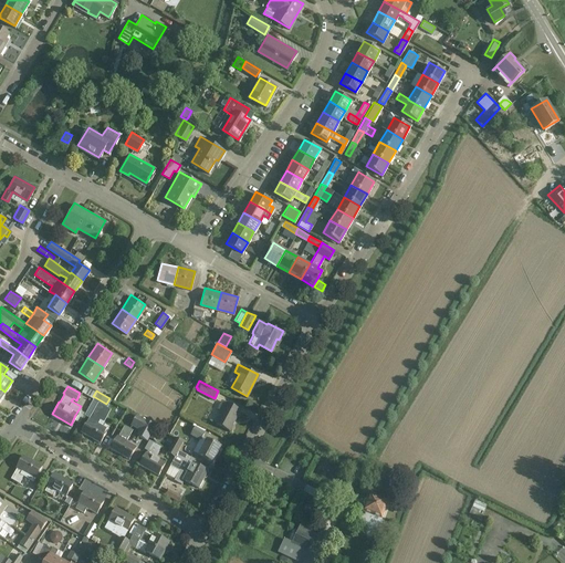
[(229,428),(239,408),(221,399),(217,406),(221,409),(216,421),(229,428)]
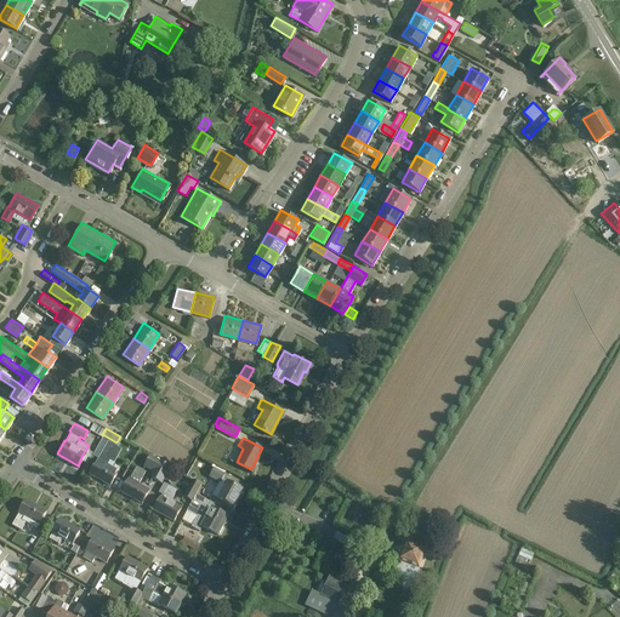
[(89,472),(109,484),(117,470),(106,464),(109,458),(111,458),(117,446),(107,441),(97,460),(96,458),(89,472)]
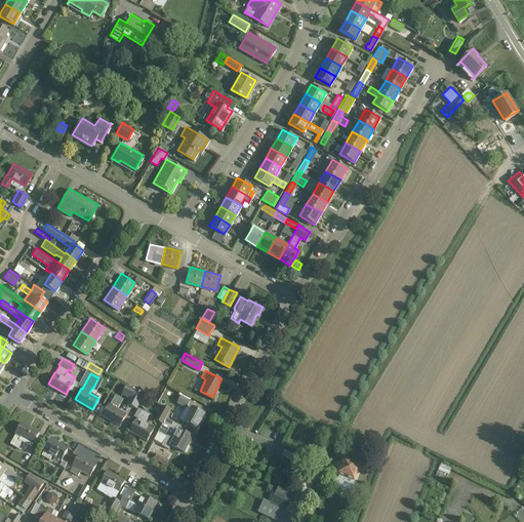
[(131,386),(126,395),(128,397),(126,401),(135,406),(143,392),(131,386)]
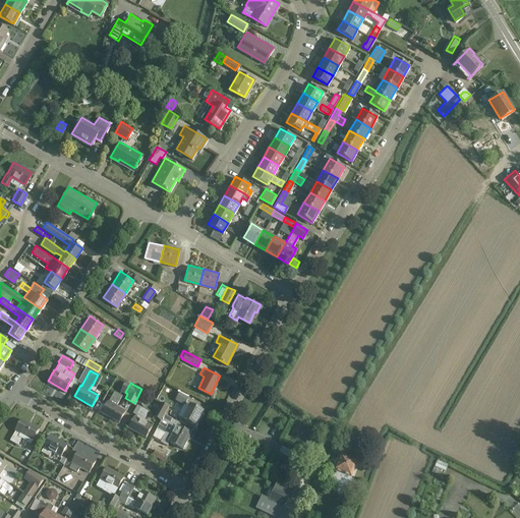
[(107,400),(106,402),(101,411),(118,420),(124,410),(115,405),(121,395),(113,390),(108,400),(107,400)]
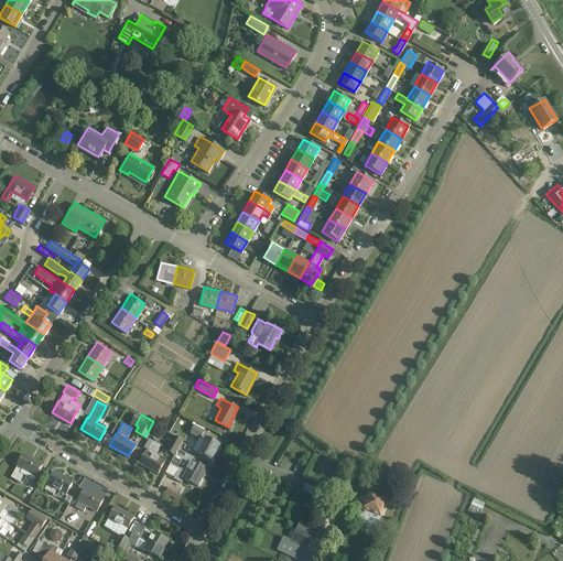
[(193,423),(190,431),(198,437),(192,449),(197,451),(210,459),(219,443),(205,437),(201,433),(203,429),(193,423)]
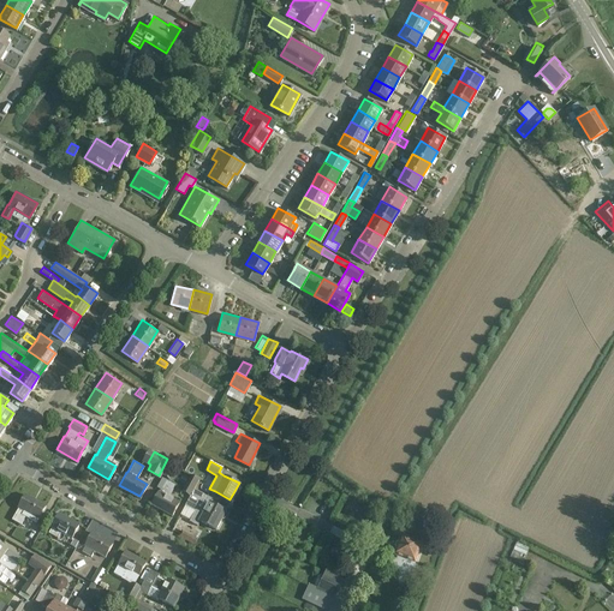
[(165,465),(161,472),(167,475),(172,468),(168,466),(165,465)]
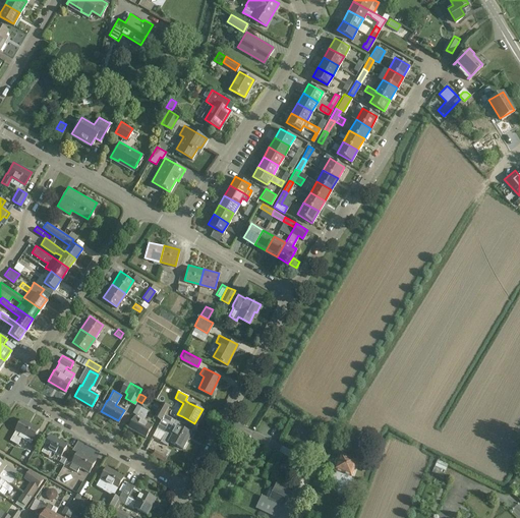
[(162,401),(156,411),(162,414),(168,404),(162,401)]
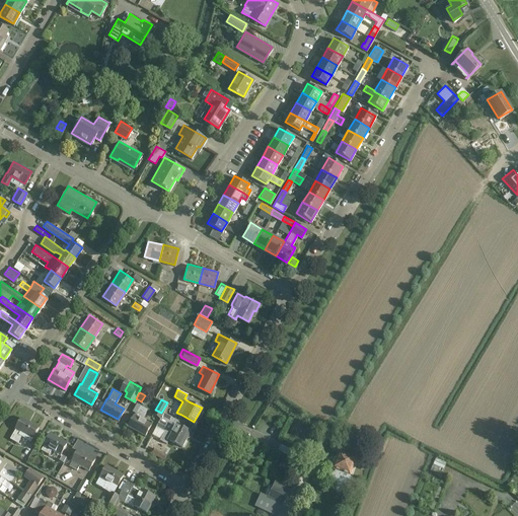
[(133,414),(127,425),(144,434),(150,423),(141,418),(147,408),(140,403),(134,414),(133,414)]
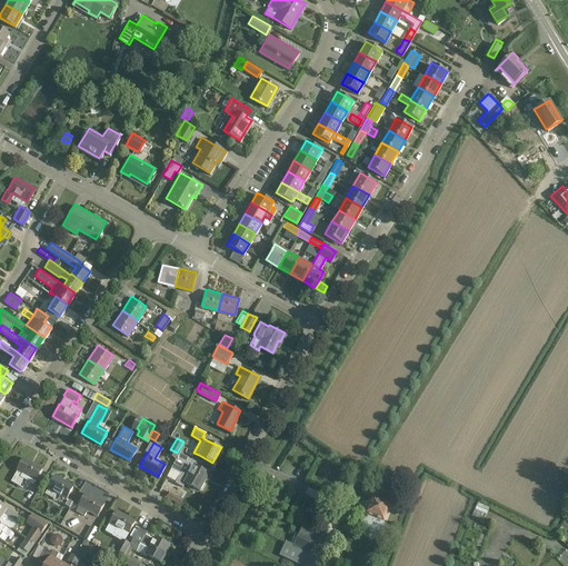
[(190,467),(183,463),(188,456),(179,450),(170,466),(179,472),(176,479),(182,483),(183,480),(199,488),(208,472),(192,464),(190,467)]
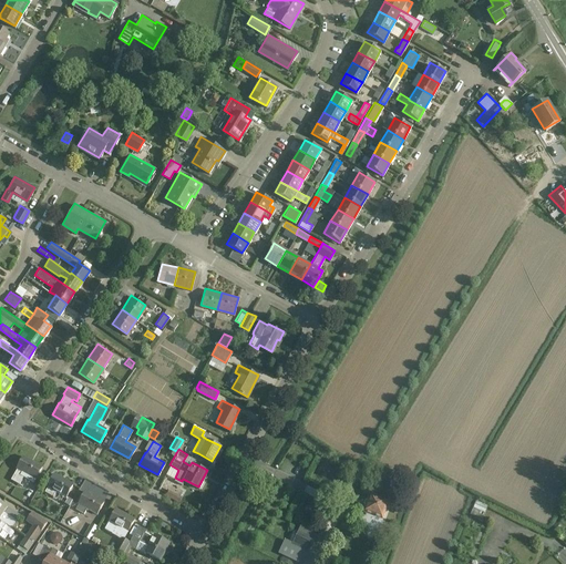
[(10,478),(18,482),(21,475),(32,481),(41,464),(22,454),(16,467),(16,468),(10,478)]
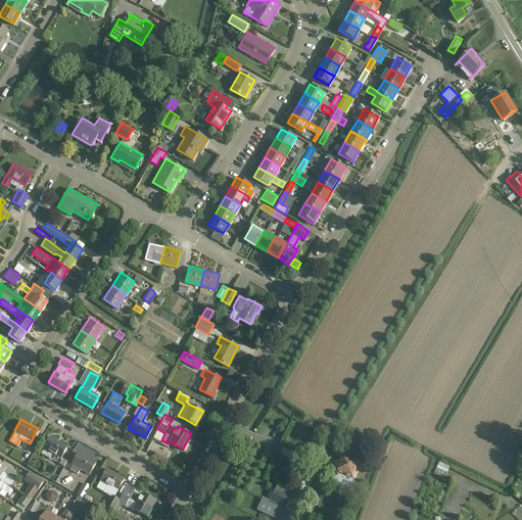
[(51,452),(59,457),(66,444),(49,435),(43,446),(44,447),(41,453),(48,456),(51,452)]
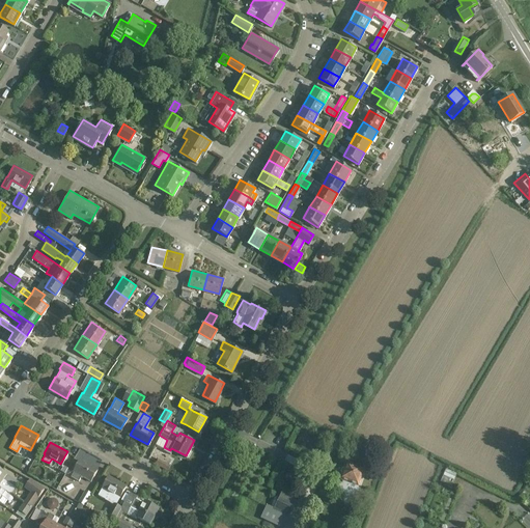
[(156,456),(154,461),(165,468),(168,463),(156,456)]
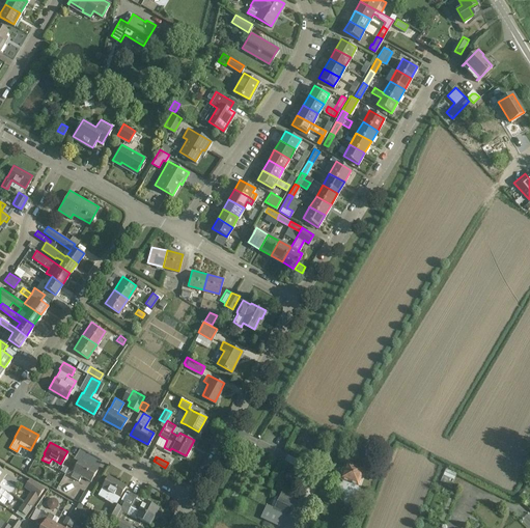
[(80,475),(89,480),(96,468),(79,457),(72,470),(73,471),(71,475),(78,479),(80,475)]
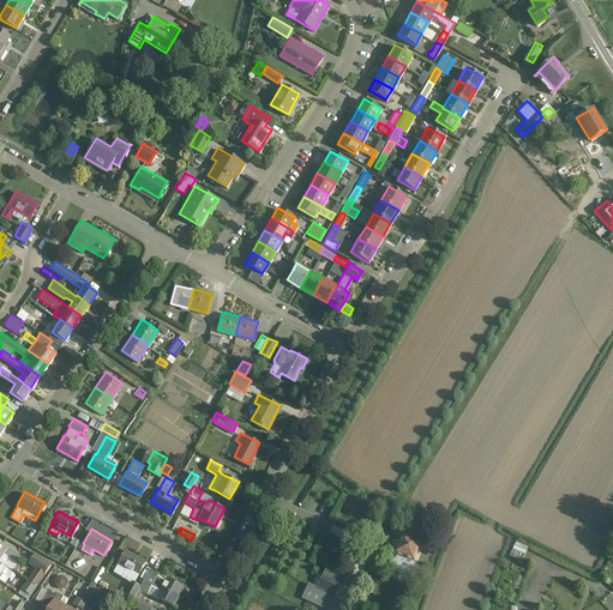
[(40,547),(53,554),(60,539),(48,532),(40,547)]
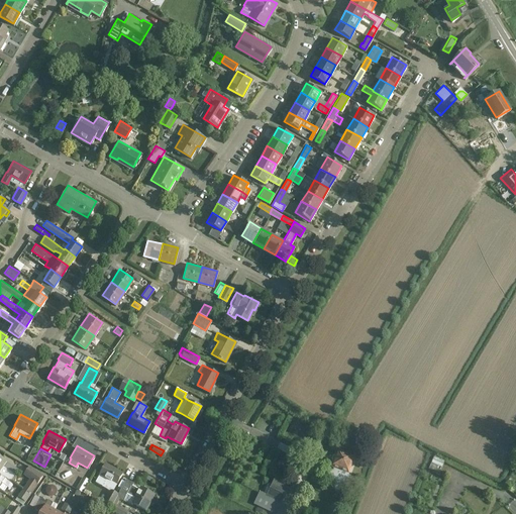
[(347,471),(350,465),(353,454),(337,448),(330,466),(333,466),(332,469),(328,470),(327,473),(328,477),(332,479),(333,482),(332,485),(334,488),(338,490),(341,488),(342,485),(345,484),(348,485),(352,483),(353,479),(352,476),(349,475),(347,471)]
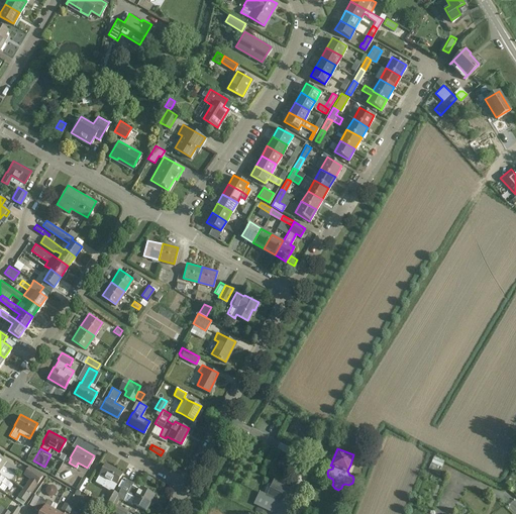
[(430,460),(440,466),(443,459),(432,454),(430,460)]
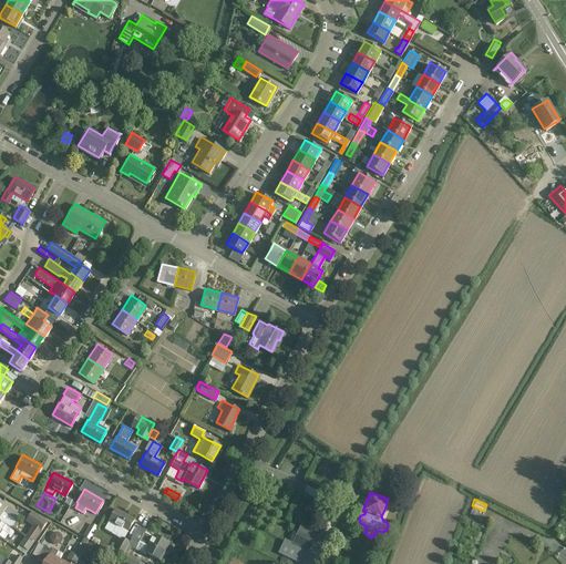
[(0,519),(4,521),(11,525),(16,520),(3,511),(7,506),(1,502),(0,501),(0,519)]
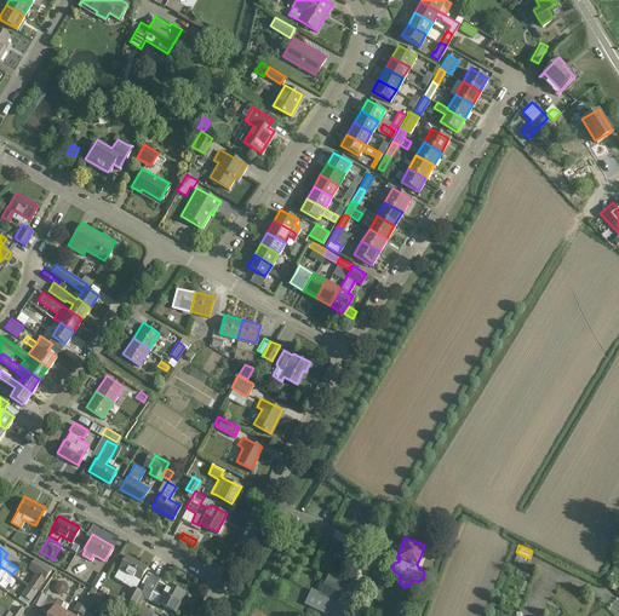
[(516,552),(513,559),(526,564),(528,558),(516,552)]
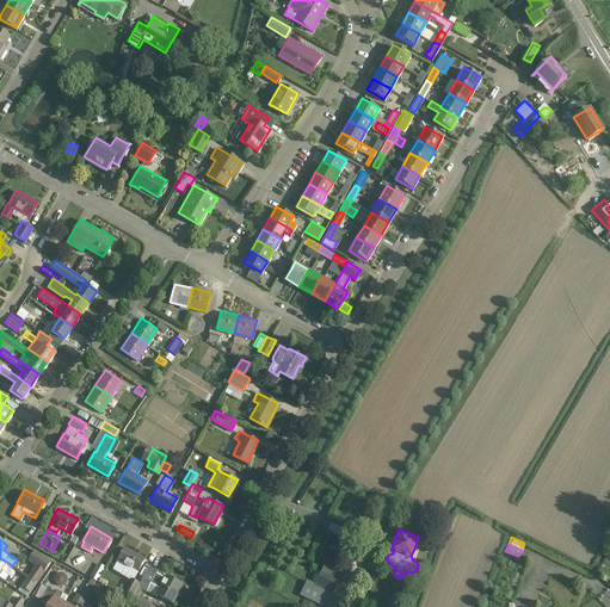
[(145,557),(124,545),(116,559),(117,559),(115,565),(123,570),(122,573),(129,577),(121,593),(122,593),(133,599),(134,593),(139,582),(131,578),(136,570),(136,571),(145,557)]
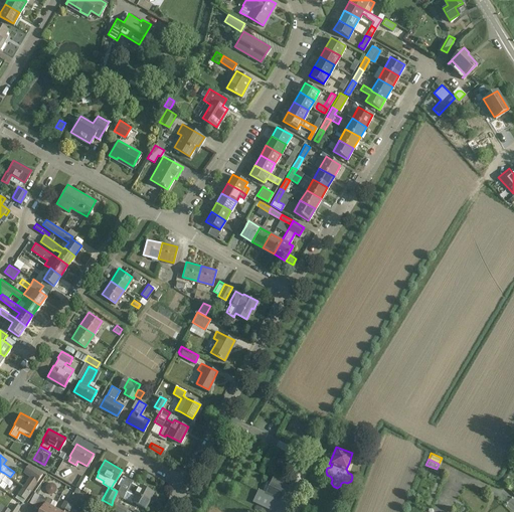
[(28,475),(21,486),(29,491),(41,473),(28,464),(23,471),(28,475)]
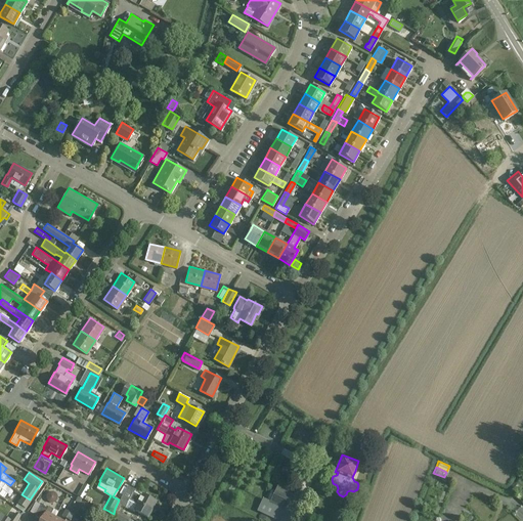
[(256,509),(276,519),(294,484),(280,478),(270,497),(269,500),(262,495),(256,509)]
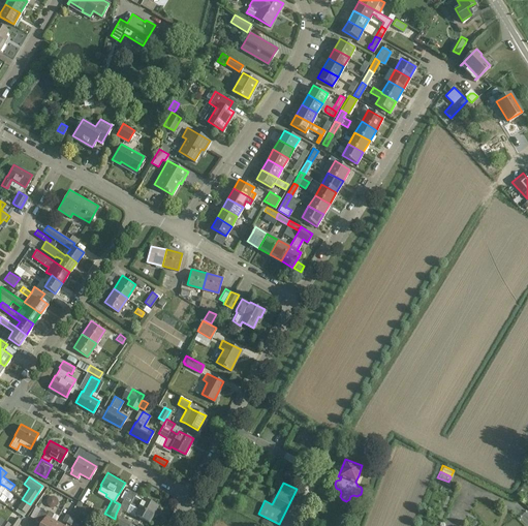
[(90,489),(84,486),(76,497),(83,501),(90,489)]
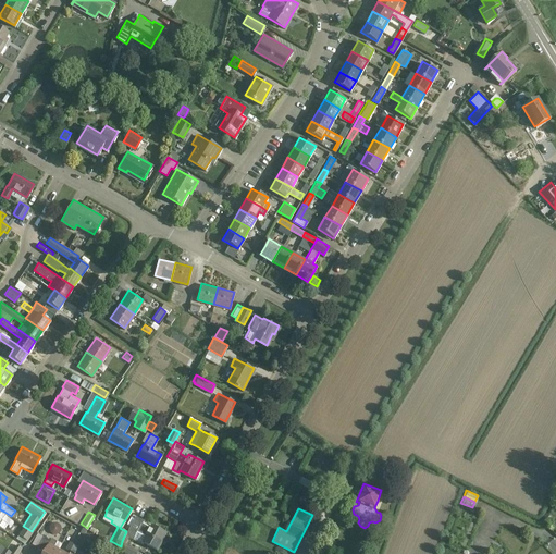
[(126,531),(122,541),(124,542),(128,536),(132,538),(141,542),(143,541),(157,549),(165,532),(150,524),(149,526),(143,522),(144,519),(135,515),(126,531)]
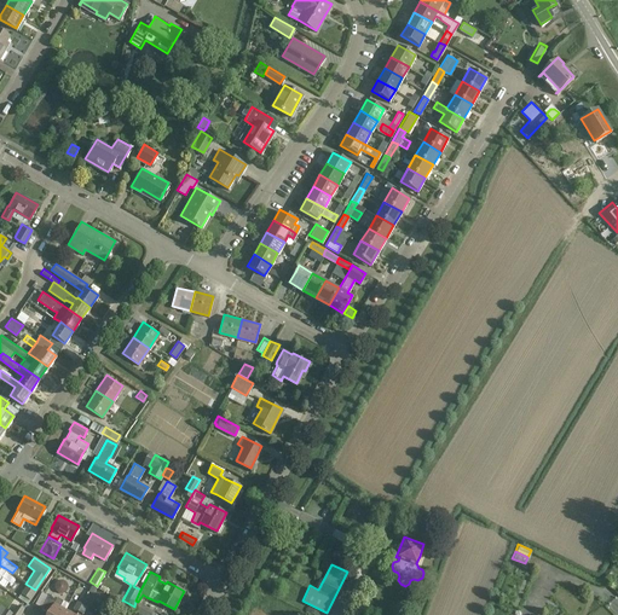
[(53,582),(53,586),(55,589),(58,591),(62,591),(64,590),(67,587),(67,584),(65,580),(63,578),(59,578),(56,579),(53,582)]
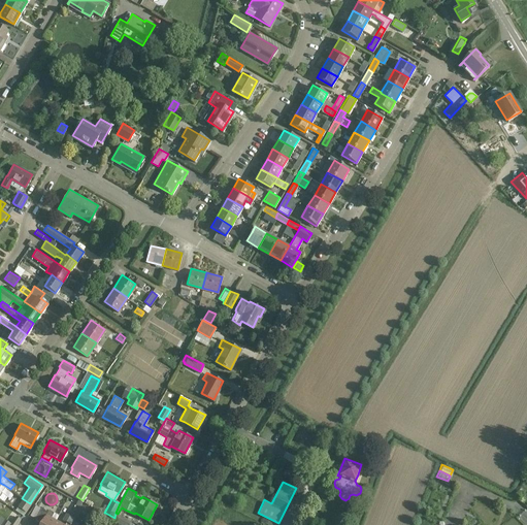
[(18,511),(23,514),(30,503),(22,498),(17,505),(20,507),(18,511)]
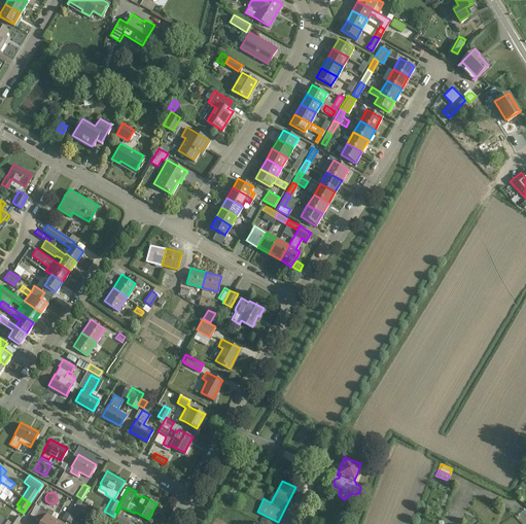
[(50,523),(55,518),(50,516),(54,511),(47,508),(47,510),(40,505),(38,509),(45,513),(41,520),(38,523),(50,523)]
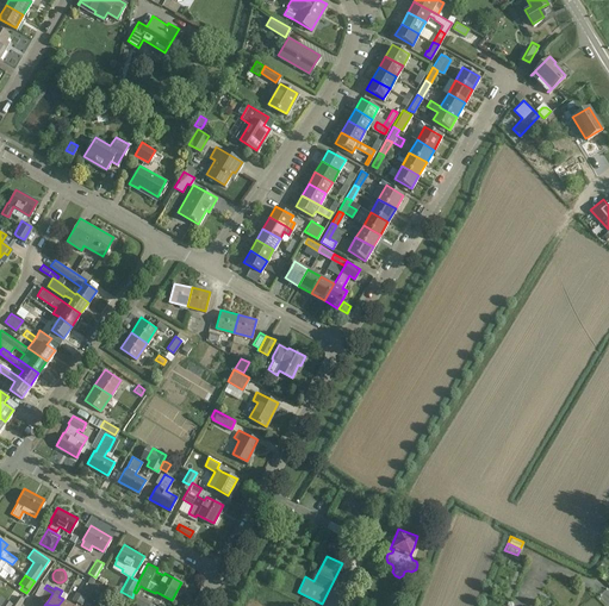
[(120,594),(122,592),(120,592),(117,589),(107,585),(101,595),(111,598),(120,594)]
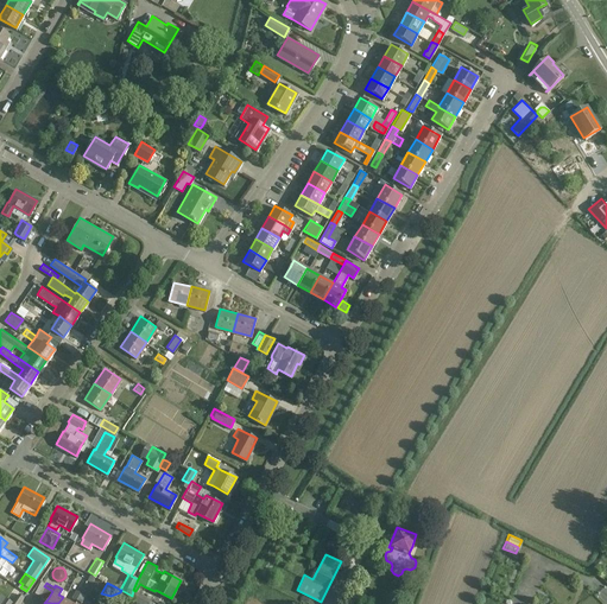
[(44,586),(39,596),(48,599),(52,591),(44,586)]
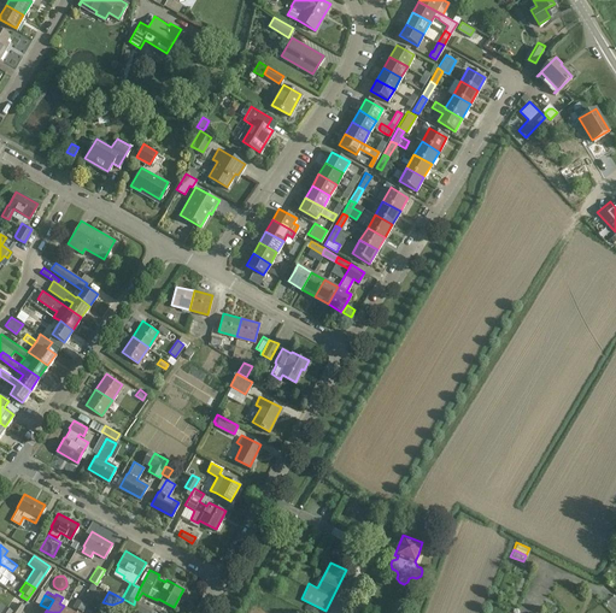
[(13,597),(10,603),(7,601),(5,605),(17,612),(27,600),(21,596),(18,601),(13,597)]
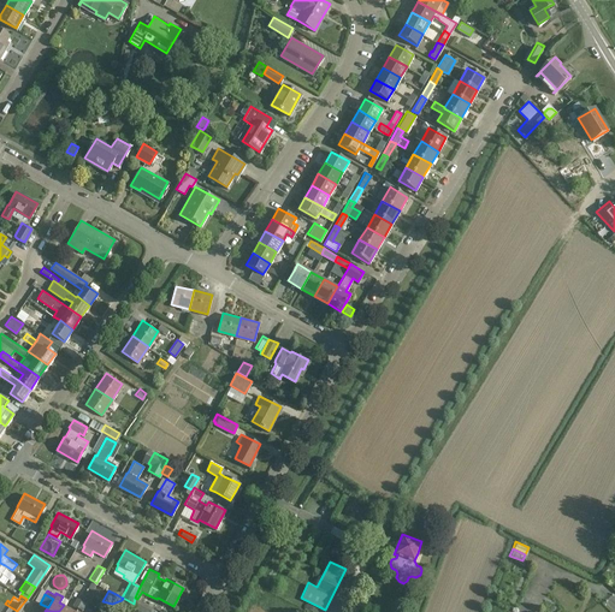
[(132,605),(145,611),(148,611),(152,606),(137,599),(135,598),(134,604),(132,605)]
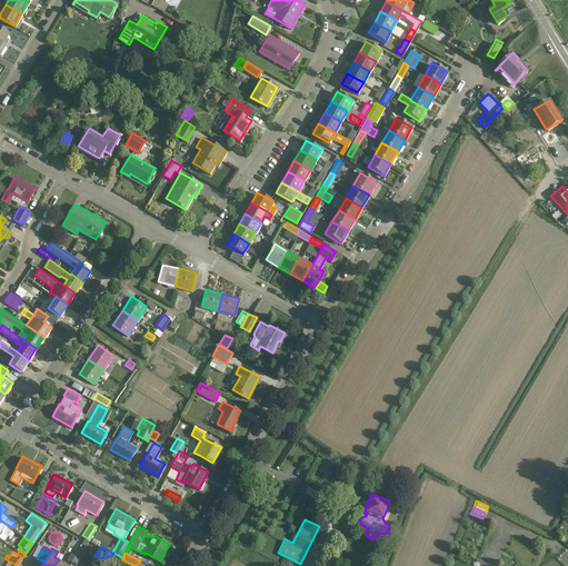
[(0,565),(16,565),(5,558),(1,556),(0,558),(3,560),(0,564),(0,565)]
